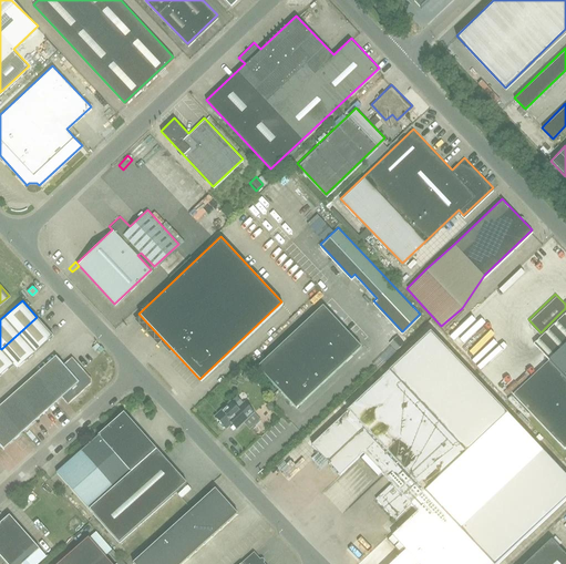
[(322,305),(257,366),(295,407),(361,346),(322,305)]
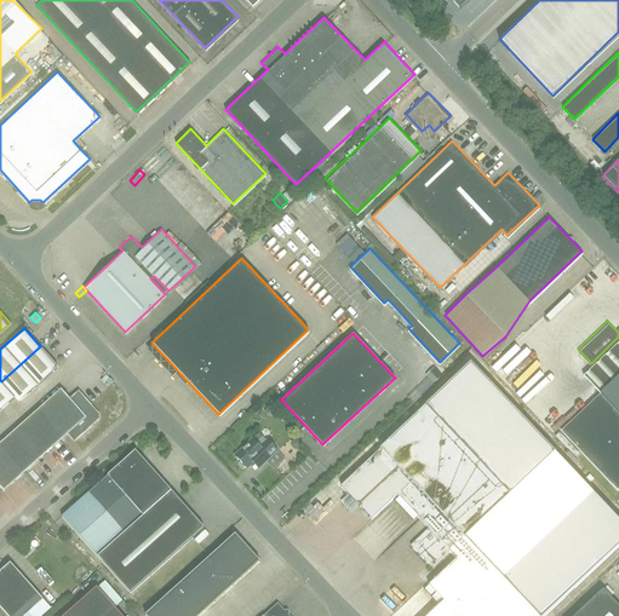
[(57,364),(40,346),(1,381),(13,395),(18,399),(57,364)]
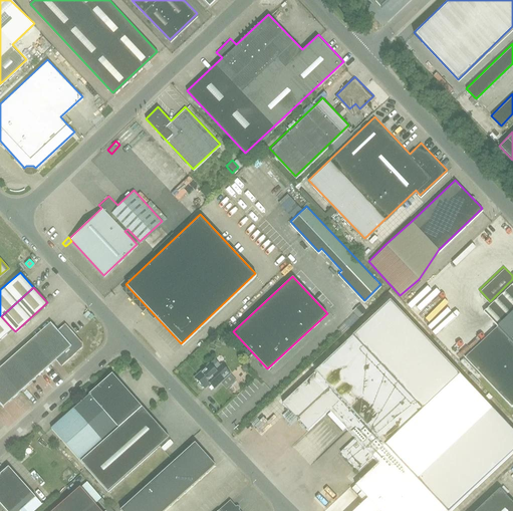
[(366,496),(350,510),(447,510),(512,449),(512,430),(491,408),(460,372),(390,298),(314,369),(315,370),(282,402),(307,428),(328,408),(354,436),(339,450),(356,468),(371,455),(377,461),(354,483),(366,496)]
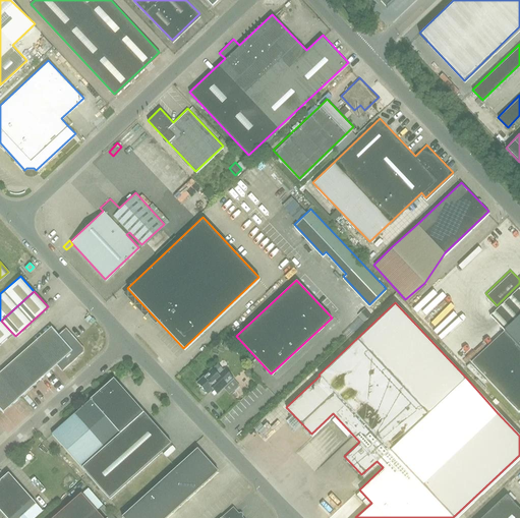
[(519,407),(519,312),(503,329),(470,359),(519,409),(519,407)]
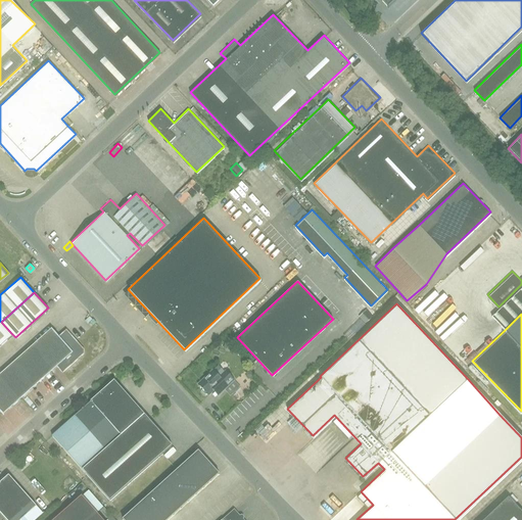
[(11,333),(1,322),(0,321),(0,343),(11,333)]
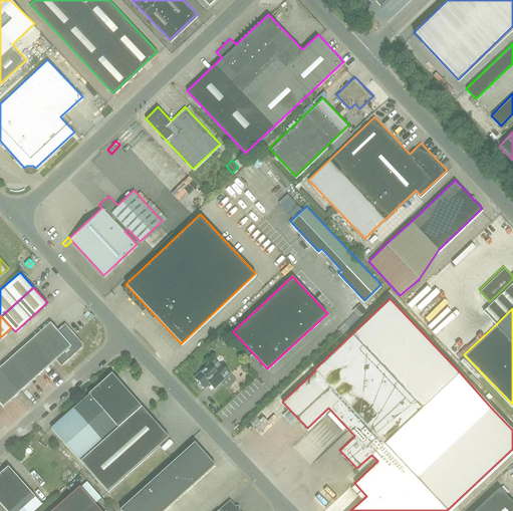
[(0,403),(2,406),(55,358),(60,364),(80,346),(81,345),(81,344),(81,343),(80,341),(64,322),(56,329),(49,321),(0,364),(0,403)]
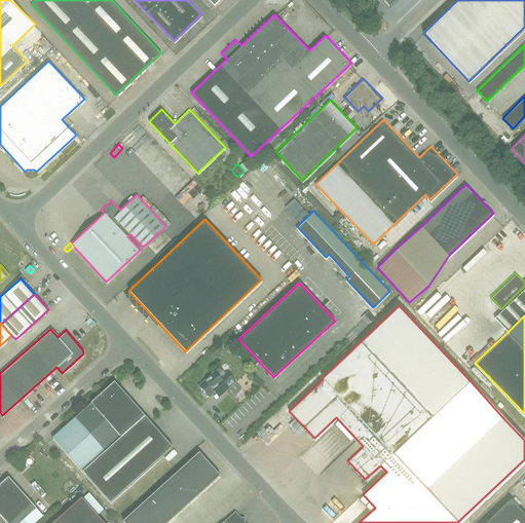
[(224,373),(219,377),(213,371),(198,384),(202,389),(202,391),(204,395),(208,395),(209,396),(214,391),(218,396),(224,389),(234,381),(229,375),(227,373),(224,373)]
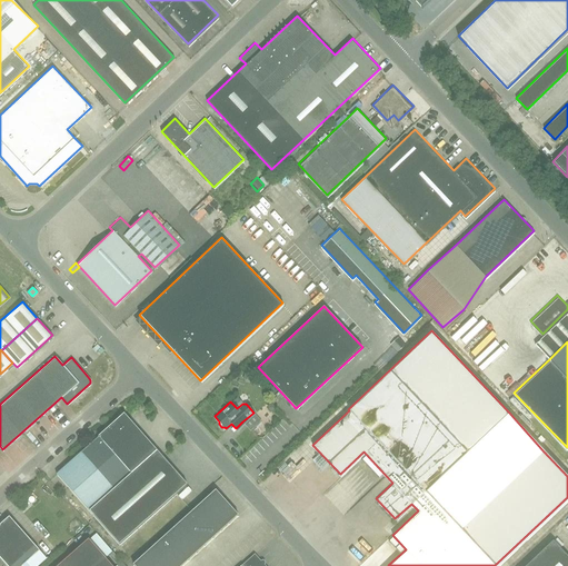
[(125,413),(116,420),(56,473),(88,509),(89,508),(119,543),(187,484),(157,449),(130,420),(125,413)]
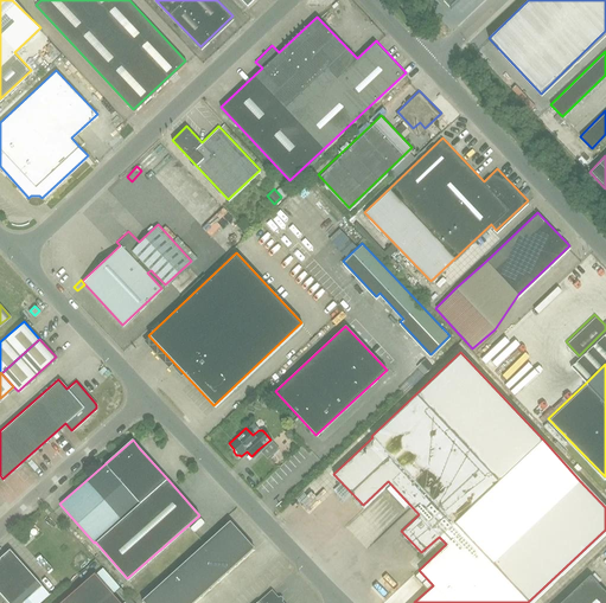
[(229,520),(221,528),(244,556),(254,547),(229,520)]
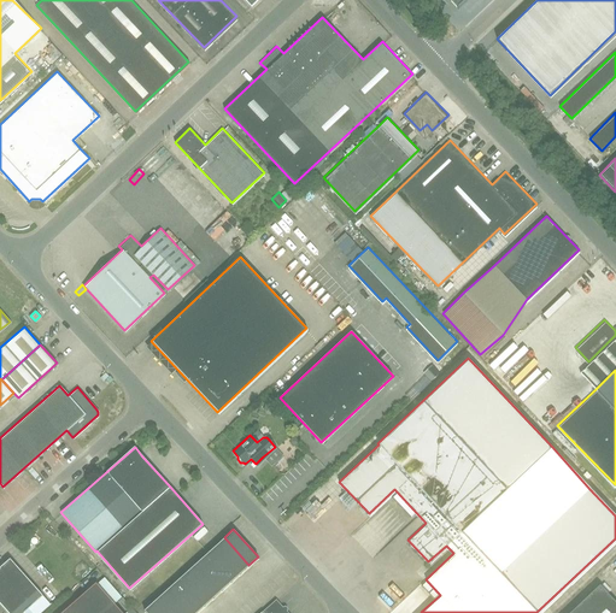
[(63,544),(62,530),(48,531),(50,546),(63,544)]
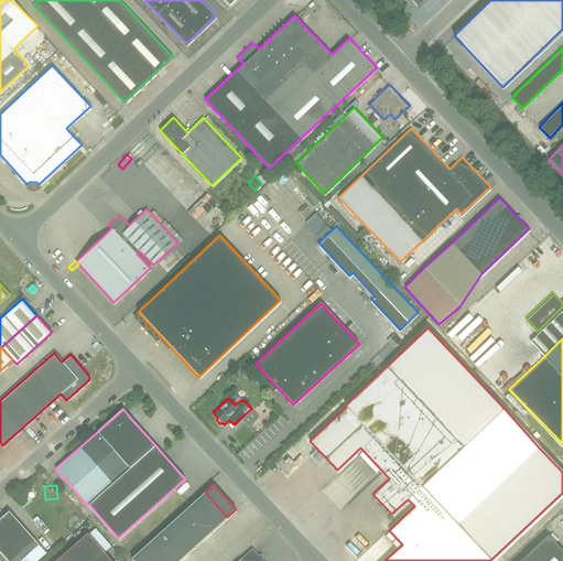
[(196,499),(219,524),(227,517),(205,492),(196,499)]
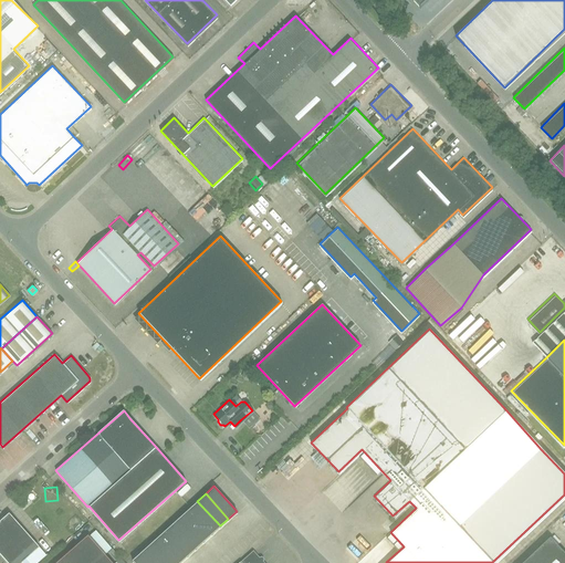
[(189,508),(211,533),(220,525),(197,501),(189,508)]
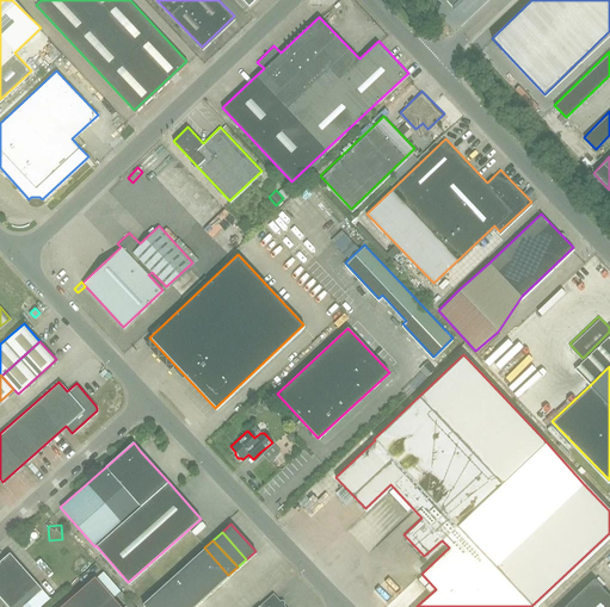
[(228,575),(204,547),(196,556),(220,583),(228,575)]
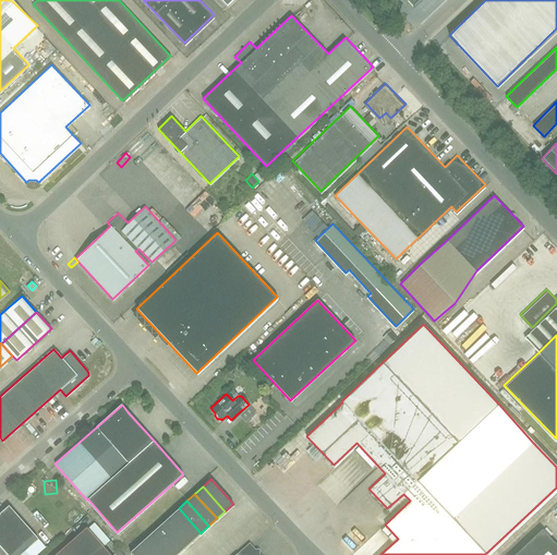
[(0,546),(7,554),(19,554),(37,539),(8,505),(0,511),(0,546)]
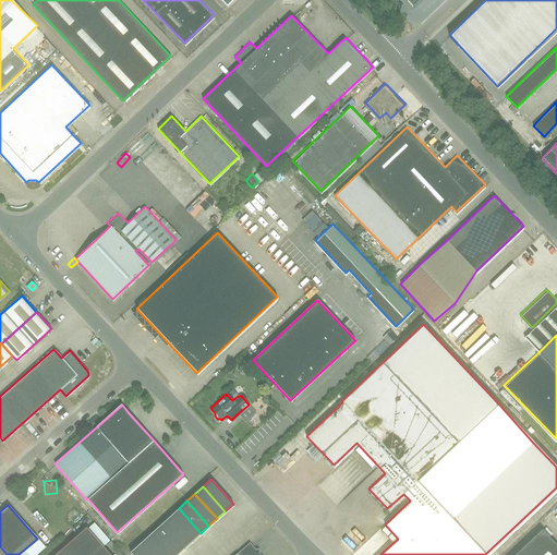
[(170,516),(193,540),(201,533),(179,508),(170,516)]
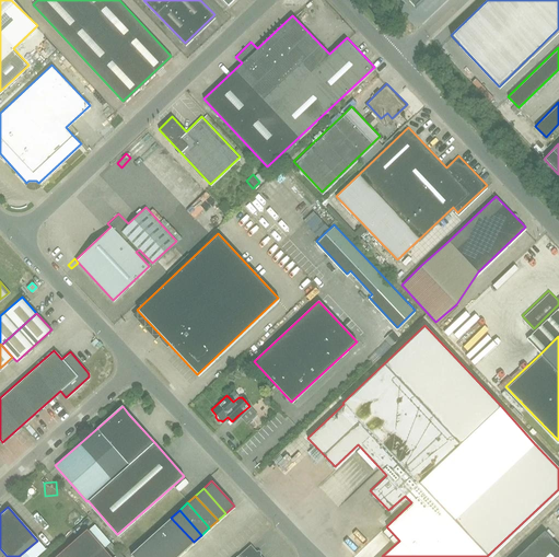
[(163,524),(185,549),(194,542),(171,518),(163,524)]
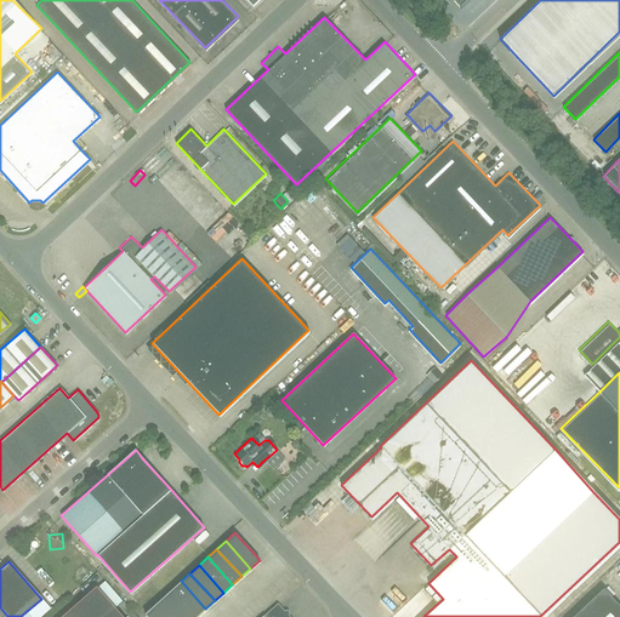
[(172,589),(197,616),(205,609),(181,581),(172,589)]
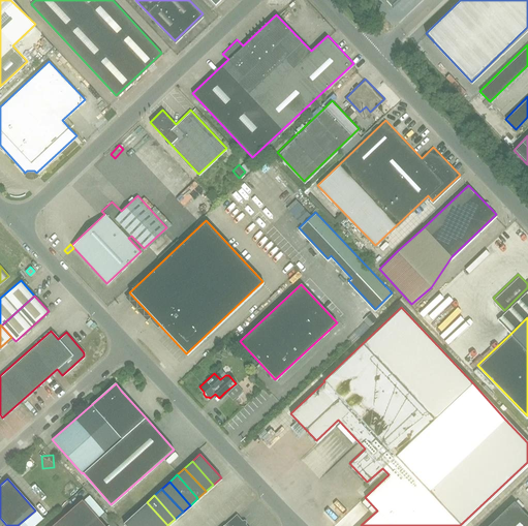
[(104,525),(82,499),(51,525),(104,525)]
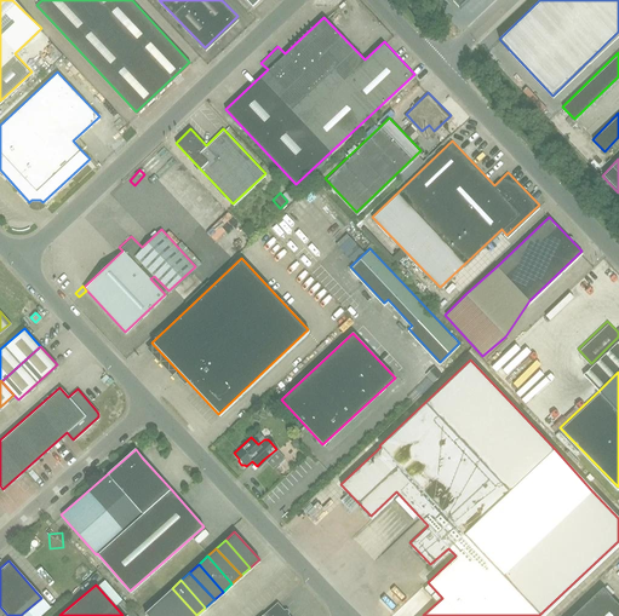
[(618,615),(618,603),(602,586),(569,615),(618,615)]
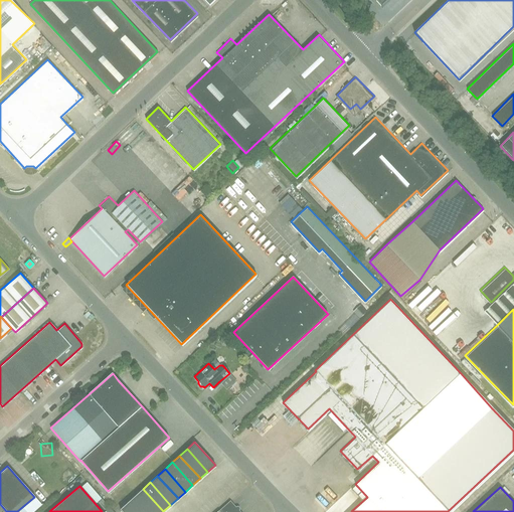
[(162,511),(163,511),(143,489),(135,496),(150,511),(162,511)]
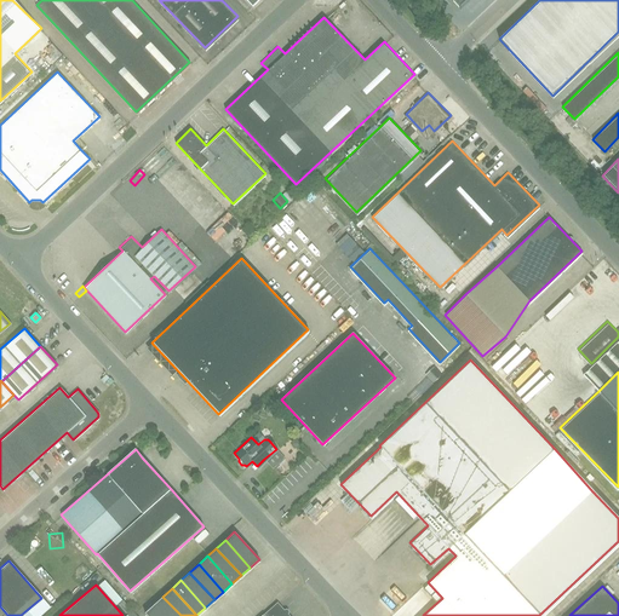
[(181,615),(162,597),(154,604),(164,615),(181,615)]
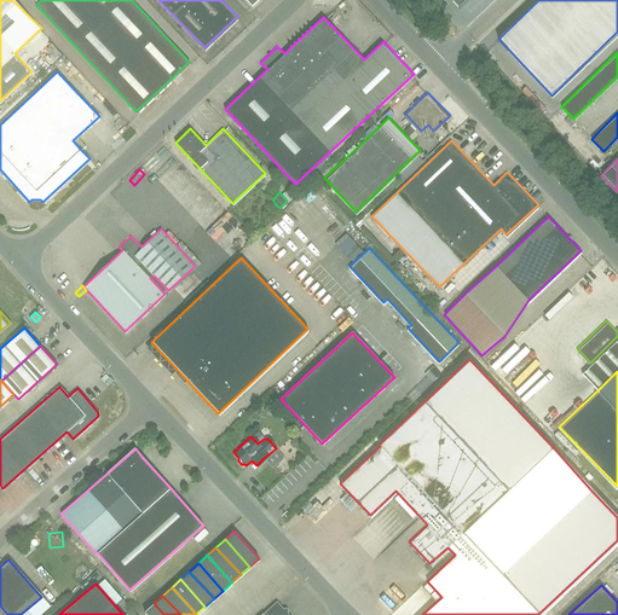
[(288,614),(282,608),(283,607),(276,599),(258,614),(288,614)]
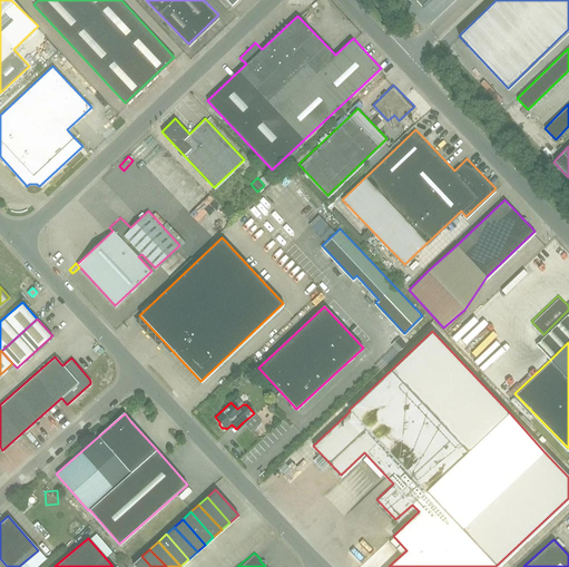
[(135,566),(150,566),(141,556),(133,564),(135,566)]
